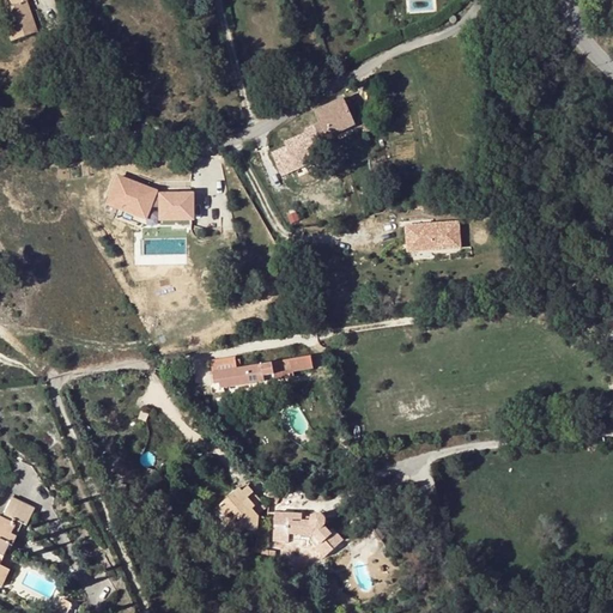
[(26,1),(30,0),(10,0),(12,7),(0,11),(11,42),(37,32),(26,1)]
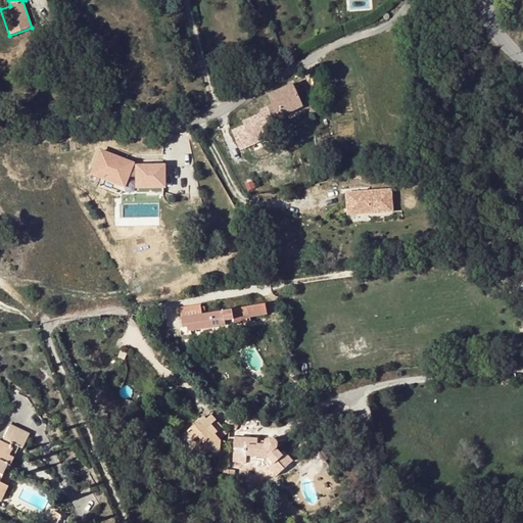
[(265,109),(272,126),(276,124),(274,120),(302,106),(292,85),(268,96),(273,106),(265,109)]
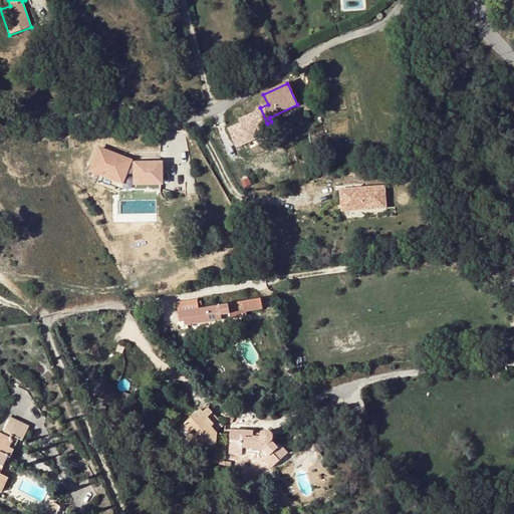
[(310,101),(304,104),(306,111),(313,108),(310,101)]
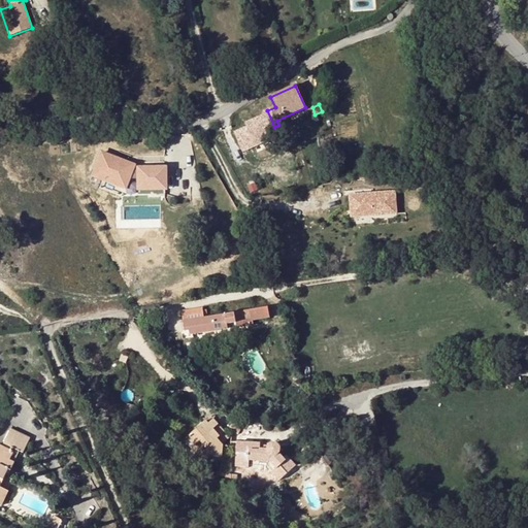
[(274,127),(267,110),(263,112),(264,116),(245,124),(248,128),(235,133),(244,153),(270,140),(266,130),(274,127)]
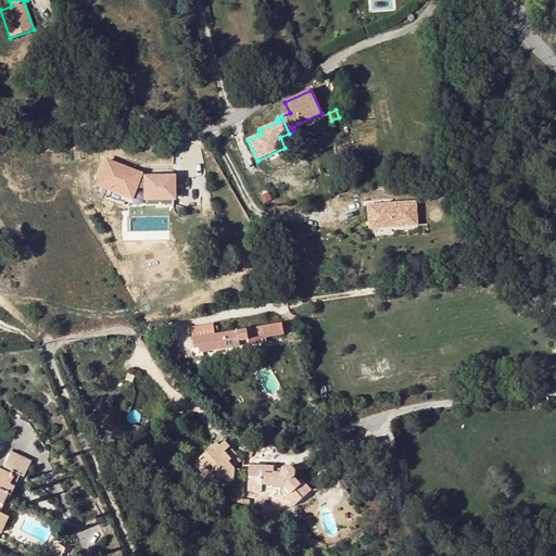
[(106,161),(99,181),(110,186),(109,189),(131,198),(135,188),(144,188),(144,204),(174,204),(173,176),(138,177),(139,174),(106,161)]
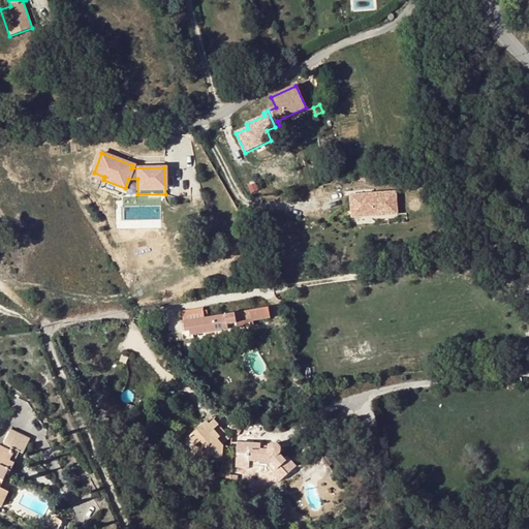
[(396,191),(350,195),(351,217),(397,214),(396,191)]
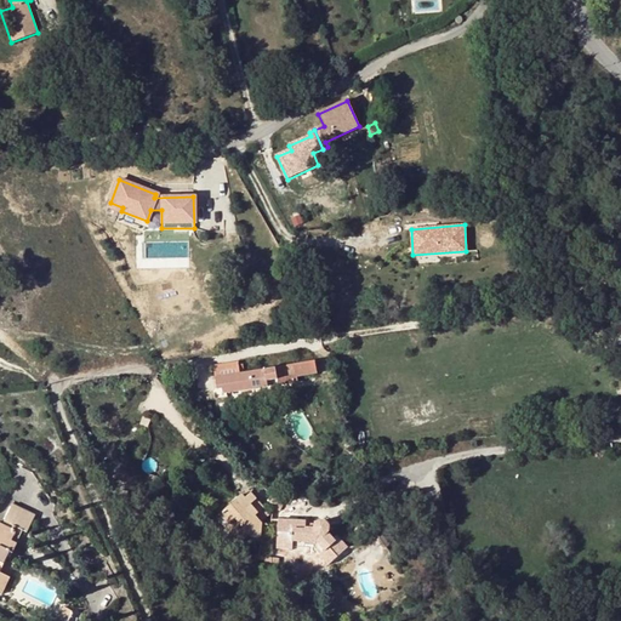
[(243,372),(240,362),(216,365),(220,388),(224,387),(226,393),(269,386),(268,380),(318,371),(317,360),(243,372)]
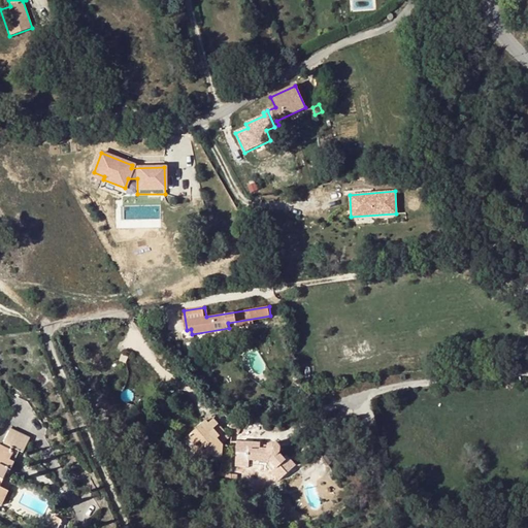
[(207,420),(189,436),(195,443),(192,446),(204,461),(213,454),(216,456),(217,456),(223,456),(224,444),(218,438),(226,431),(219,423),(215,418),(209,423),(207,420)]
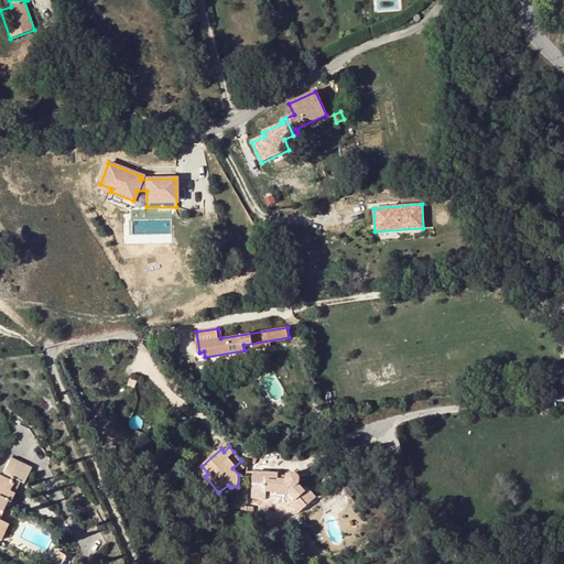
[(250,449),(245,457),(256,463),(259,456),(250,449)]
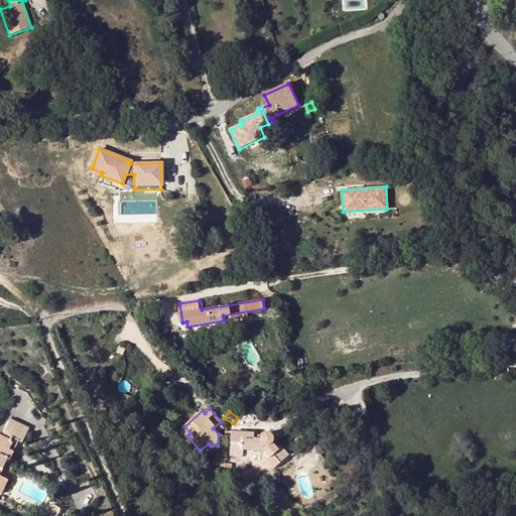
[(0,433),(0,502),(7,488),(0,484),(0,475),(1,476),(9,458),(11,459),(20,440),(24,442),(30,427),(12,418),(3,435),(0,433)]
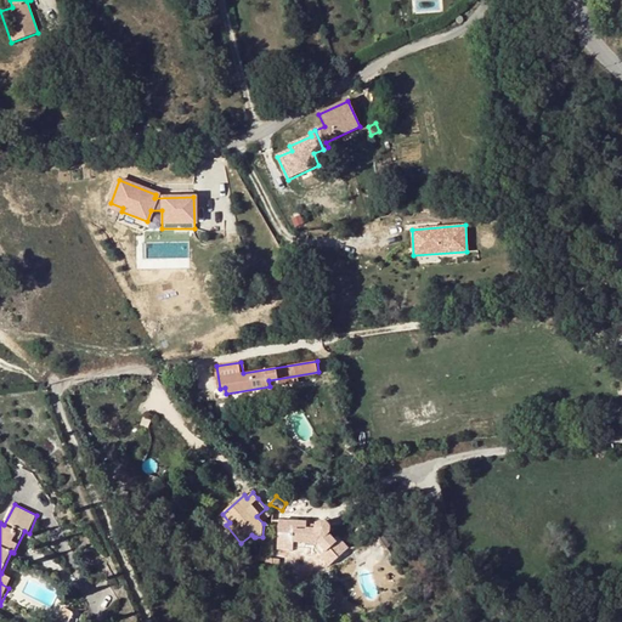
[(145,520),(153,514),(143,504),(136,512),(145,520)]
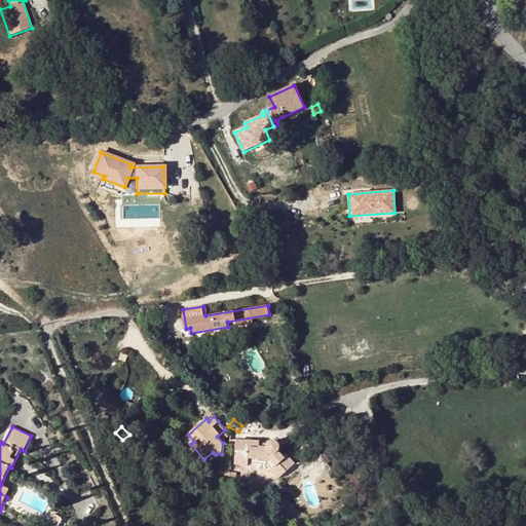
[(272,471),(279,479),(296,463),(288,454),(285,457),(279,451),(280,450),(280,449),(280,447),(280,445),(279,444),(278,442),(277,441),(275,441),(274,440),(272,441),(270,441),(269,442),(268,443),(268,444),(267,448),(260,448),(261,444),(261,442),(237,441),(236,464),(250,464),(250,463),(259,463),(259,460),(268,461),(268,464),(272,470),(272,471)]
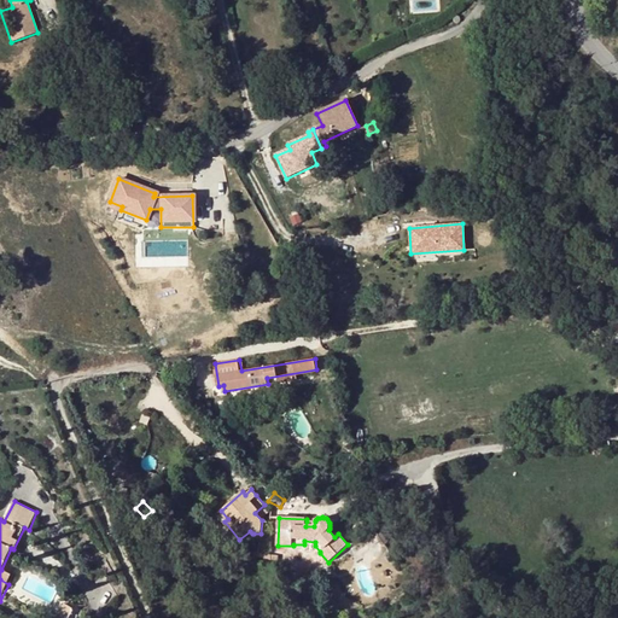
[(64,604),(56,617),(68,617),(74,608),(64,604)]
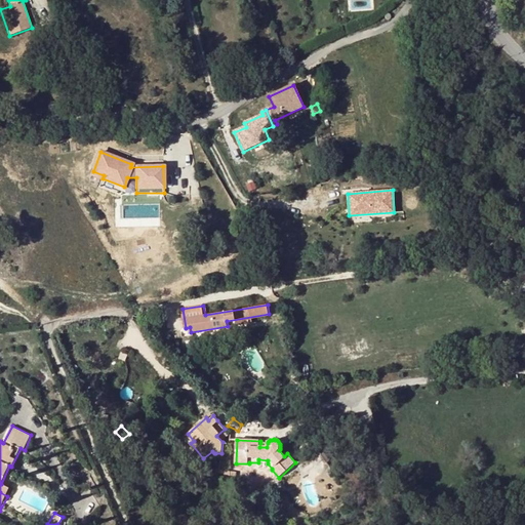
All buildings are outlined.
